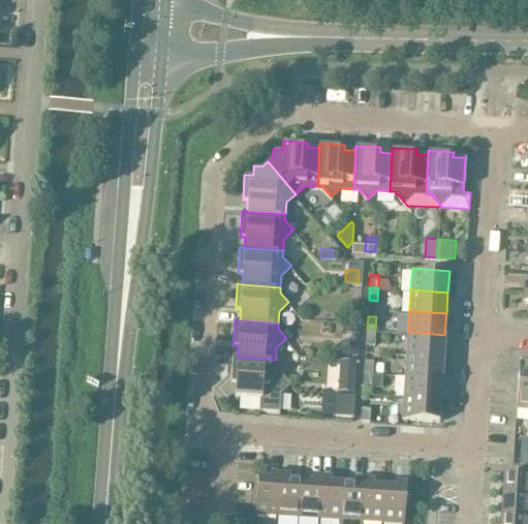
[(367,329),(366,342),(374,342),(375,330),(367,329)]
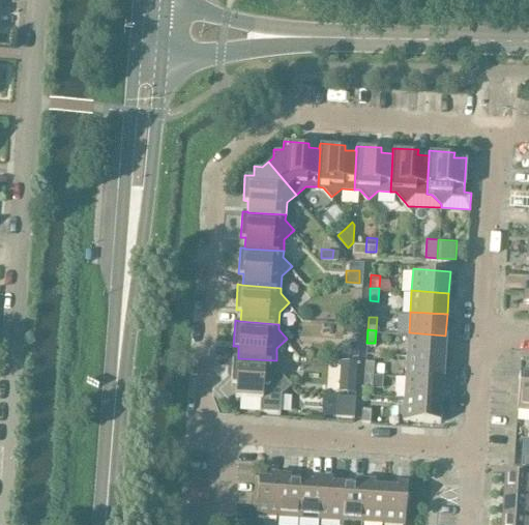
[(407,353),(407,354),(444,356),(445,336),(409,332),(407,353)]
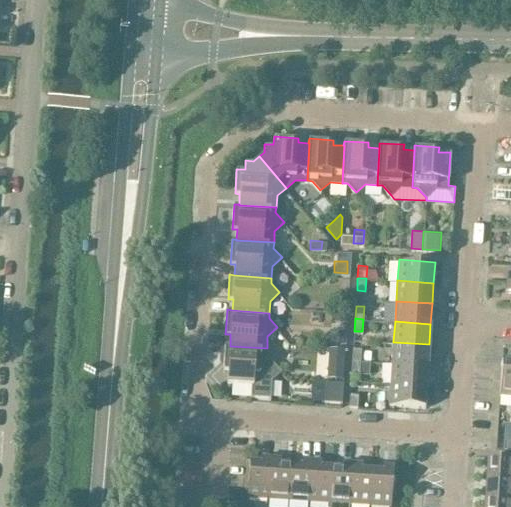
[(393,342),(392,362),(428,364),(429,344),(393,342)]
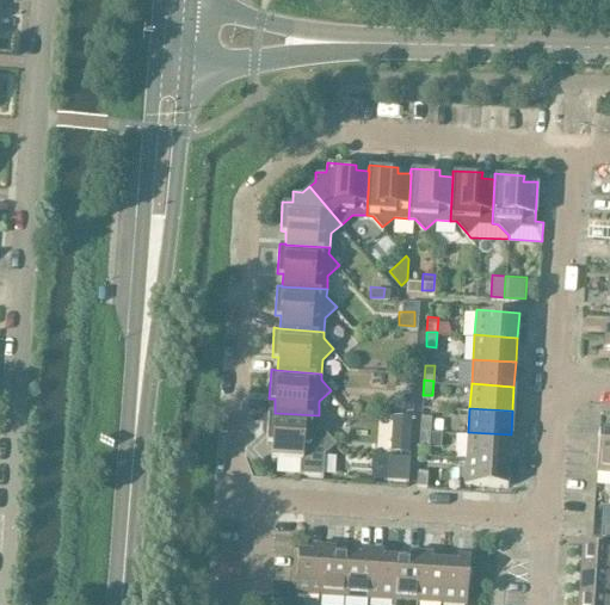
[(272,440),(271,455),(300,457),(300,471),(324,473),(325,452),(336,442),(318,421),(319,415),(275,413),(275,412),(269,411),(266,440),(272,440)]
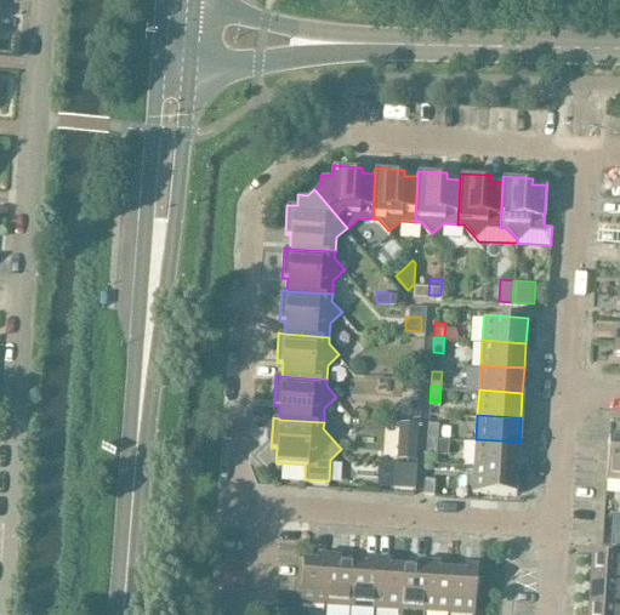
[(405,432),(419,433),(420,419),(405,419),(405,432)]
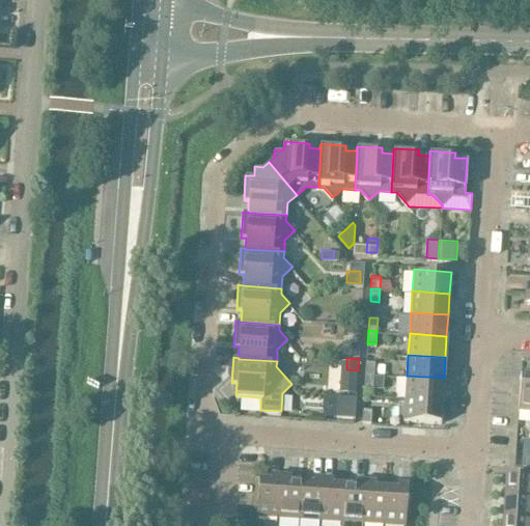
[(366,360),(365,372),(374,374),(374,360),(366,360)]
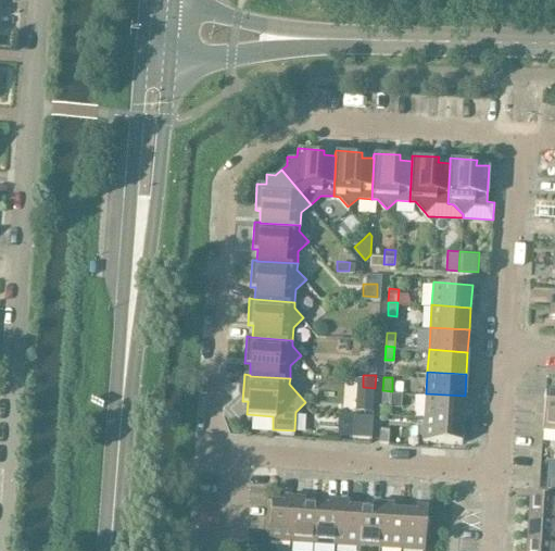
[(543,427),(554,427),(554,389),(545,389),(543,427)]
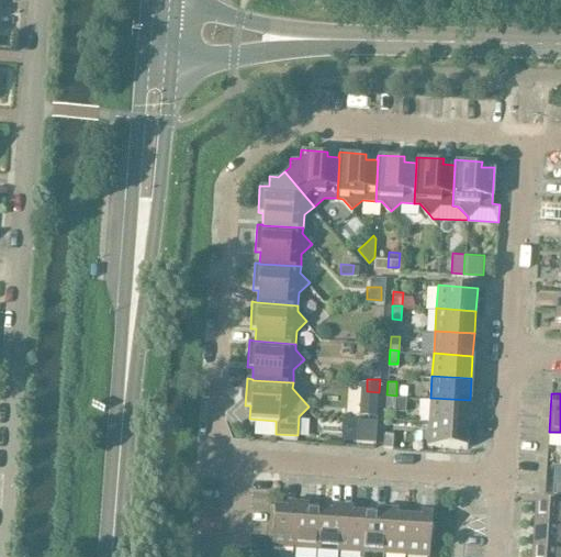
[(386,394),(385,409),(395,409),(396,396),(386,394)]
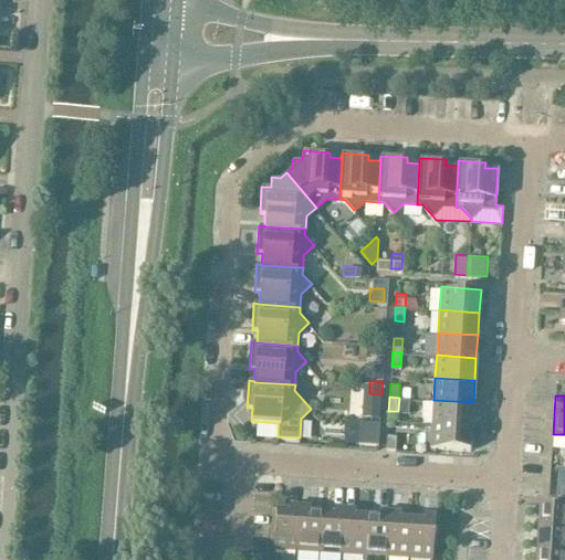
[(433,400),(432,422),(471,424),(473,402),(433,400)]
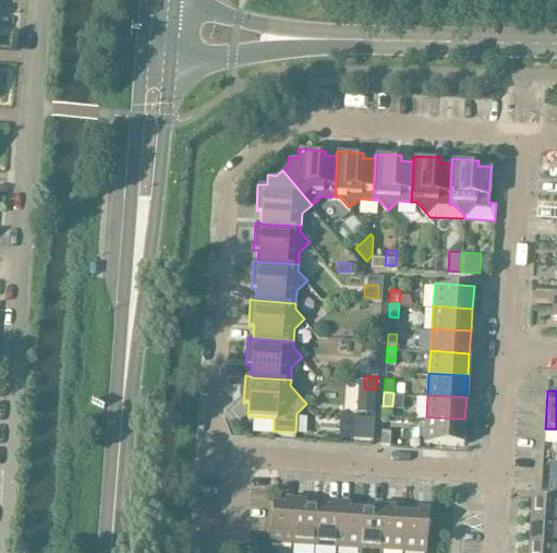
[(354,421),(353,436),(373,437),(374,422),(374,417),(354,415),(354,421)]
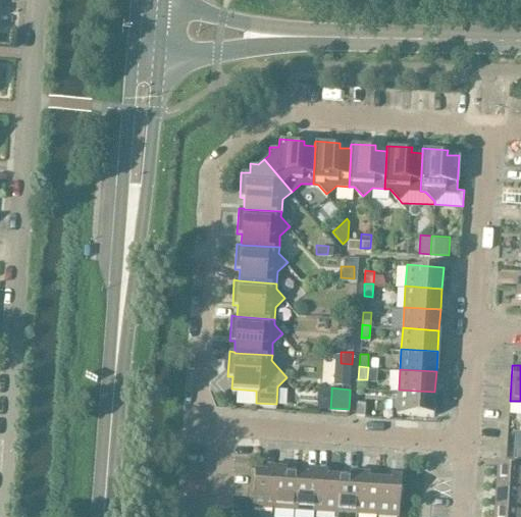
[(433,414),(434,392),(399,390),(397,411),(433,414)]
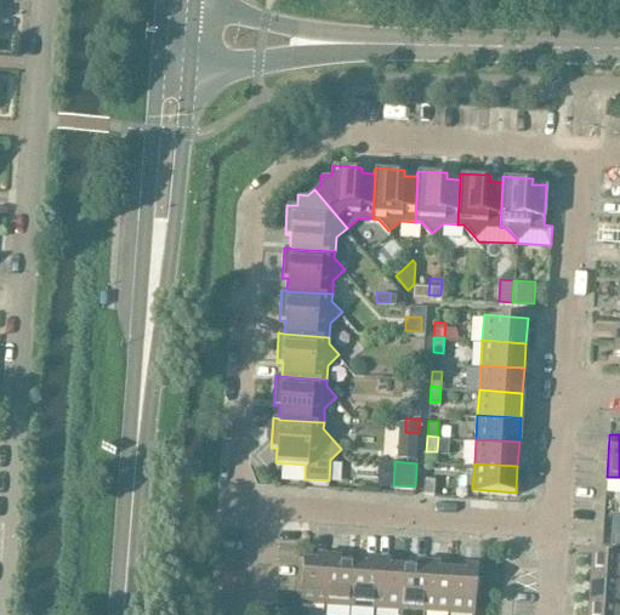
[(434,491),(434,477),(425,476),(424,491),(434,491)]
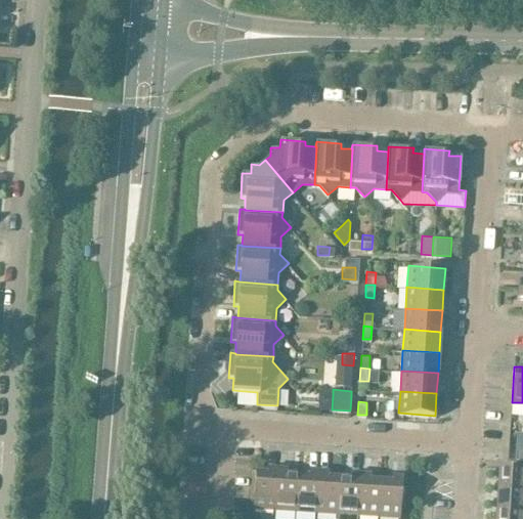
[(253,507),(274,508),(277,467),(267,466),(267,472),(255,471),(253,507)]
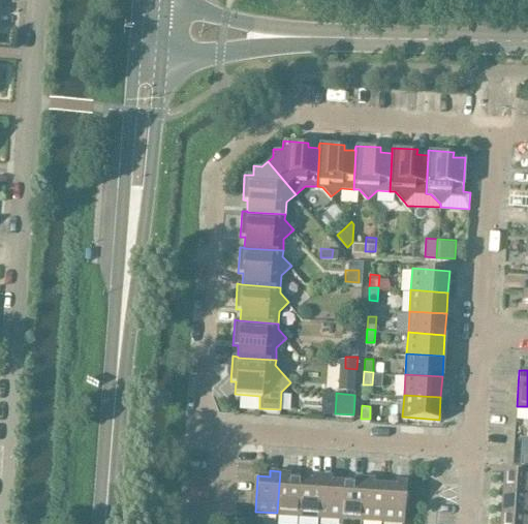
[(280,471),(277,513),(298,515),(301,478),(289,478),(289,472),(280,471)]
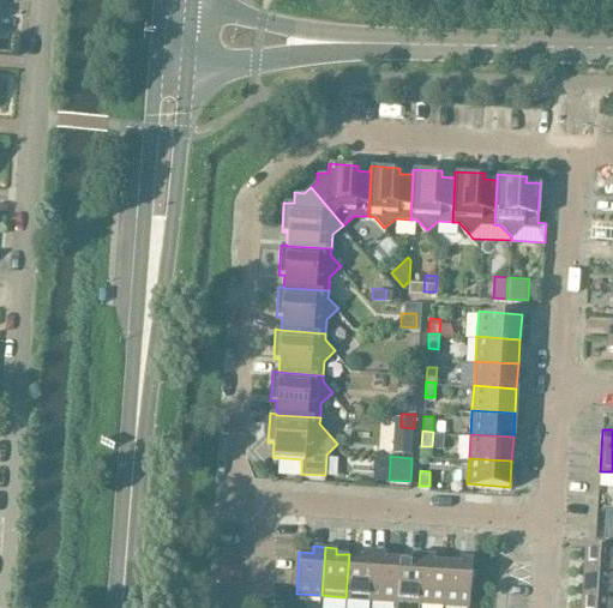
[(612,548),(584,547),(583,572),(612,573),(612,548)]
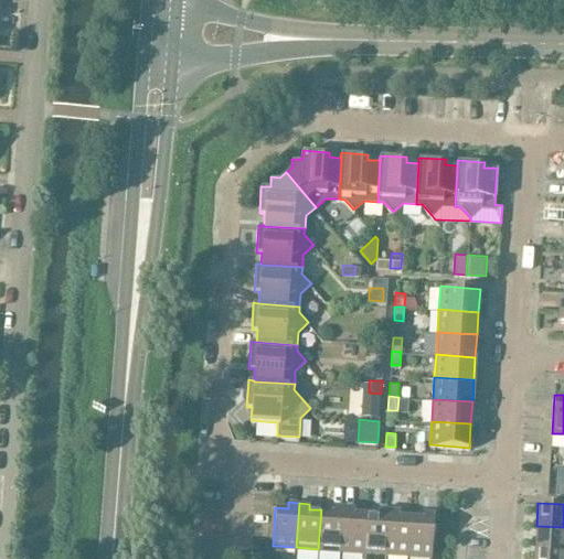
[(321,509),(318,549),(341,550),(344,506),(333,505),(333,511),(321,509)]
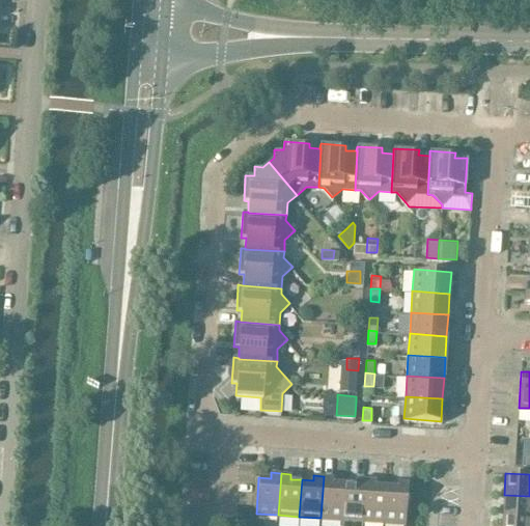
[(324,476),(321,518),(341,519),(344,482),(333,481),(333,476),(324,476)]
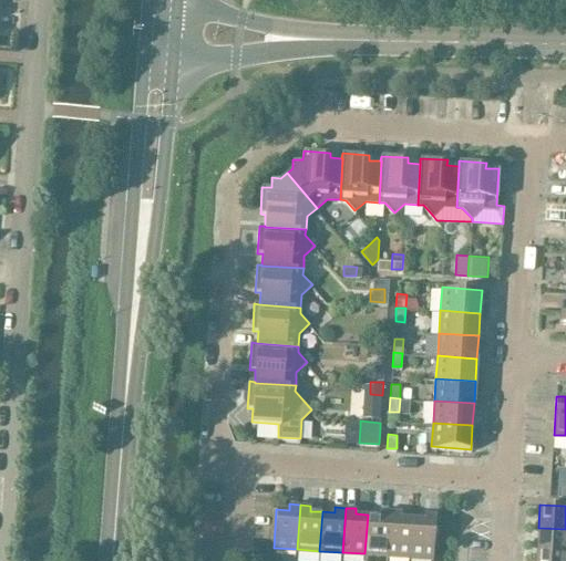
[(368,515),(364,553),(366,553),(364,560),(387,560),(388,556),(390,510),(380,510),(379,516),(368,515)]
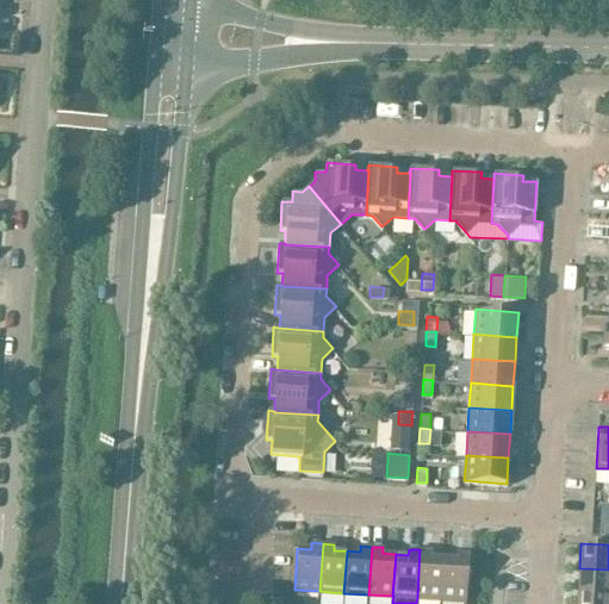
[(420,549),(417,598),(441,599),(443,558),(430,556),(432,550),(420,549)]
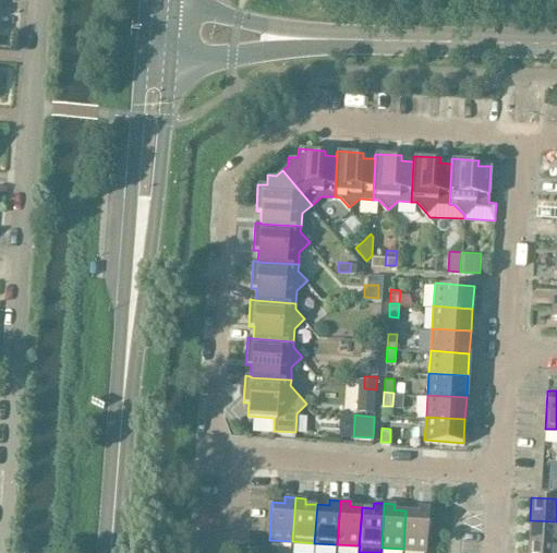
[(406,511),(403,549),(426,550),(430,506),(418,505),(418,512),(406,511)]
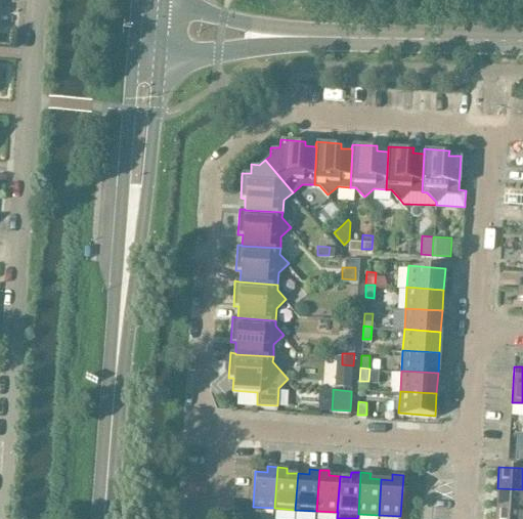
[(522,489),(497,488),(496,509),(522,511),(522,489)]
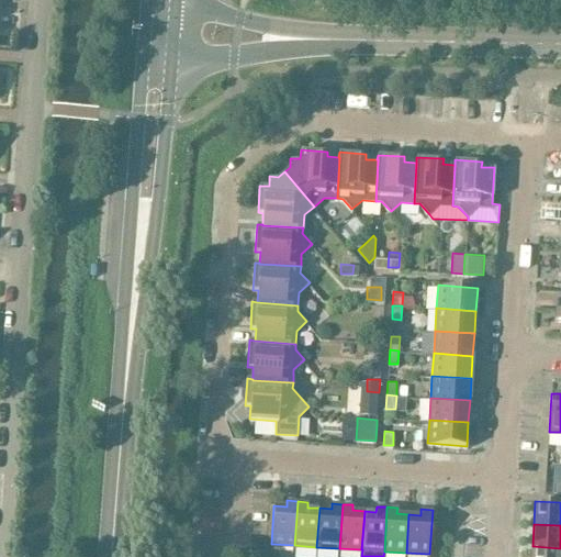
[(560,548),(533,546),(530,556),(560,556),(560,548)]
